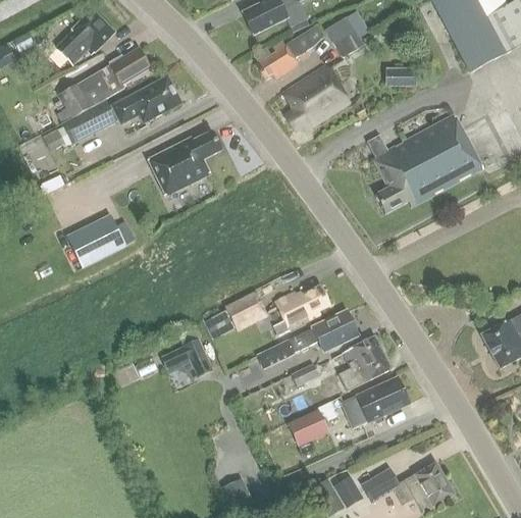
[(265,0),(244,11),(255,33),(287,17),(282,7),(296,0),(265,0)]
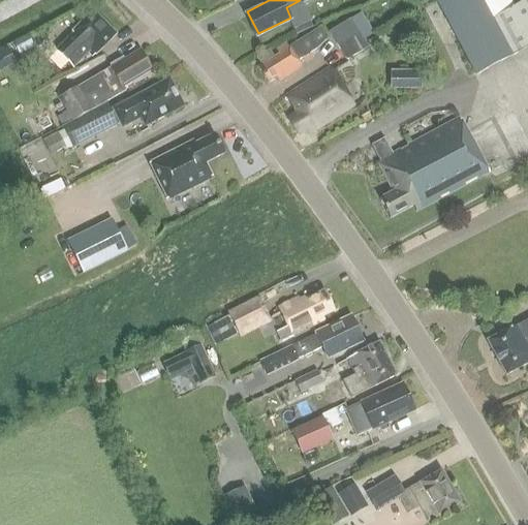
[(522,0),(510,6),(510,7),(494,17),(485,0),(439,0),(476,72),(527,44),(527,0),(522,0)]
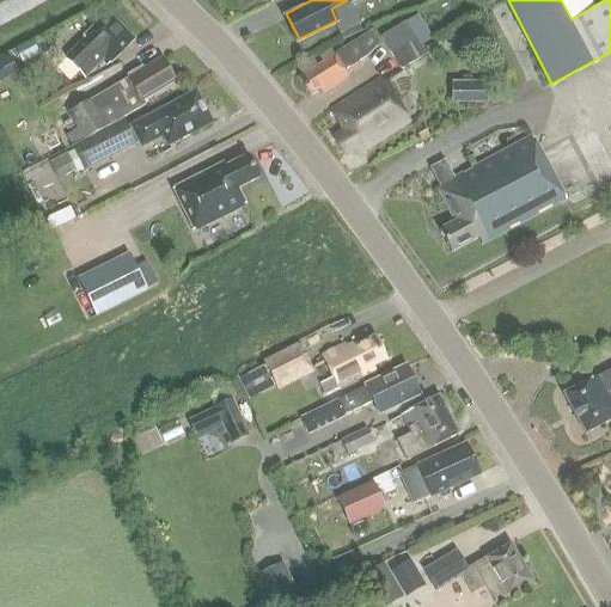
[(86,74),(103,57),(108,62),(133,36),(108,11),(83,37),(66,54),(86,74)]
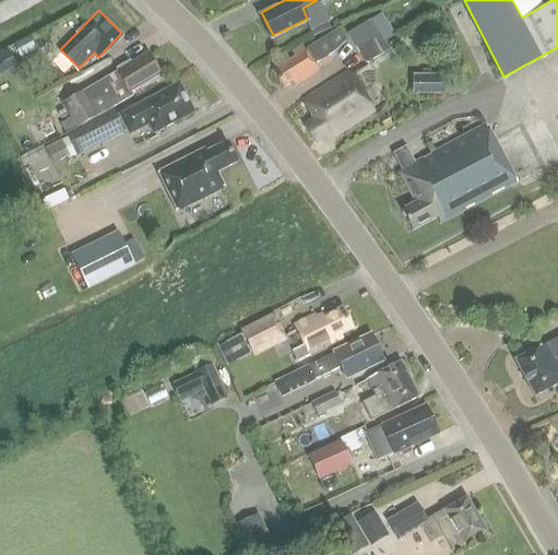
[(348,31),(361,51),(383,37),(370,18),(348,31)]
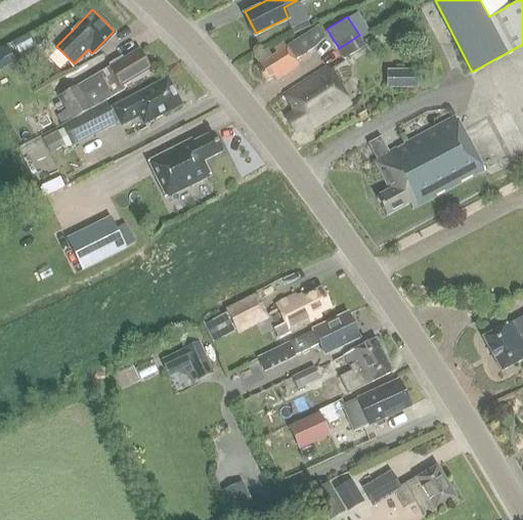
[(276,50),(256,63),(266,79),(273,74),(276,79),(300,63),(296,57),(312,47),(327,35),(319,24),(287,43),(285,39),(274,46),(276,50)]
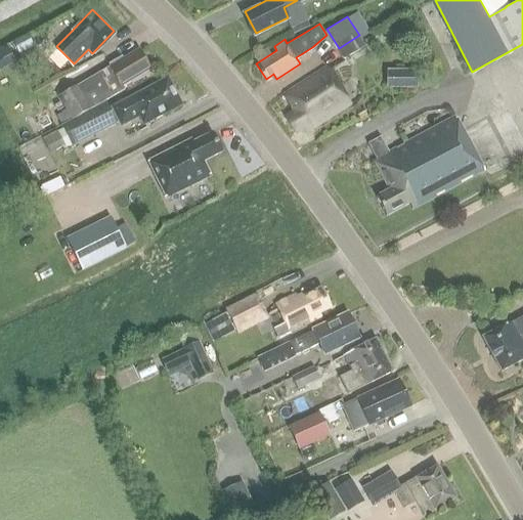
[(362,36),(366,42),(376,37),(372,31),(362,36)]
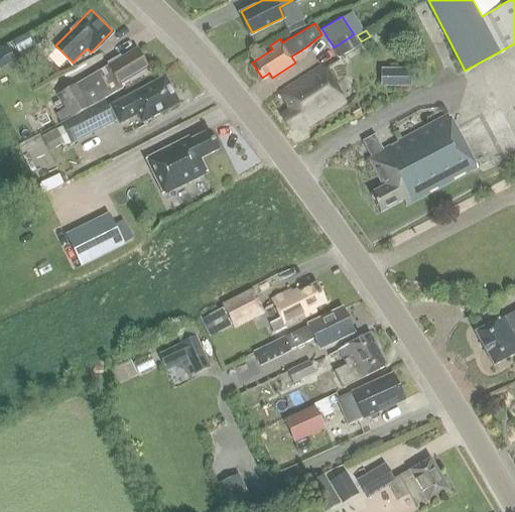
[(28,31),(13,39),(19,51),(35,43),(28,31)]
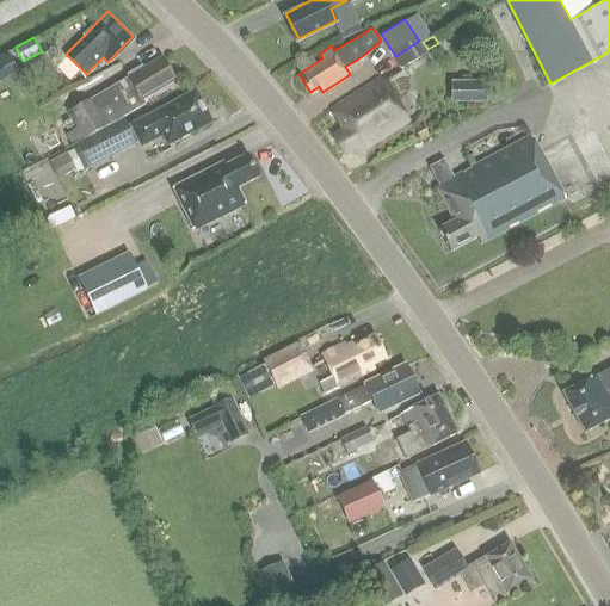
[(419,41),(395,56),(401,66),(425,51),(419,41)]
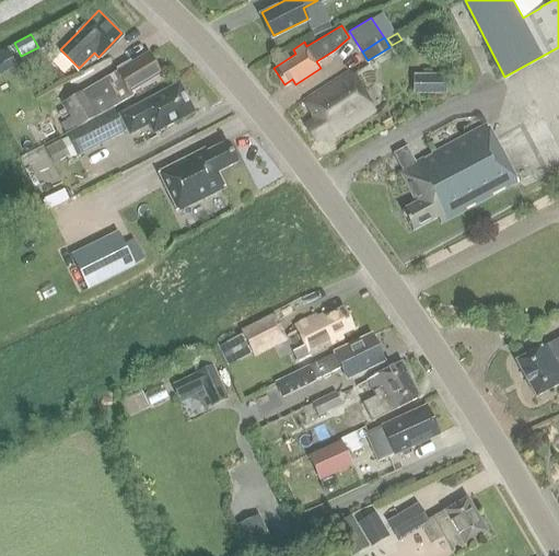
[(10,47),(0,53),(0,69),(1,72),(19,62),(10,47)]
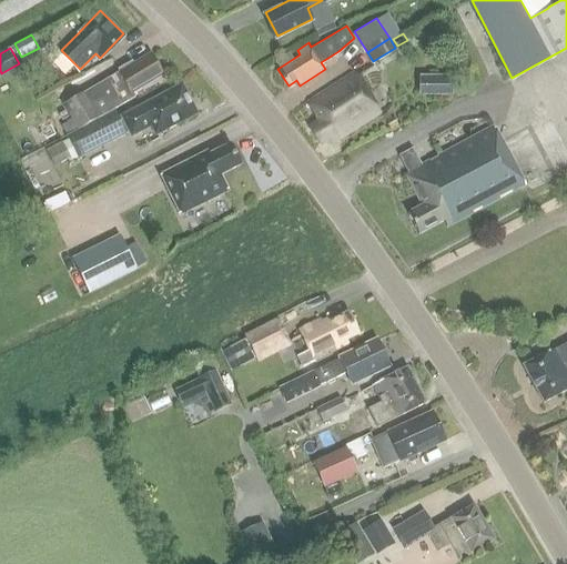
[(120,69),(100,81),(63,101),(78,126),(93,118),(94,118),(115,107),(135,94),(133,90),(163,72),(150,51),(149,51),(149,52),(134,61),(132,58),(118,67),(120,69)]
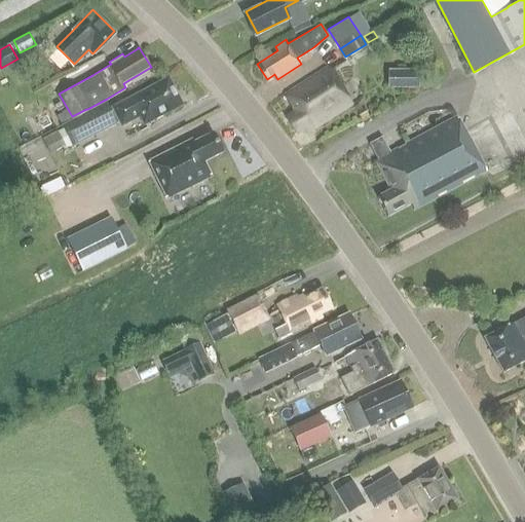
[(297,109),(287,116),(297,131),(304,125),(307,131),(352,101),(329,64),(286,91),(297,109)]
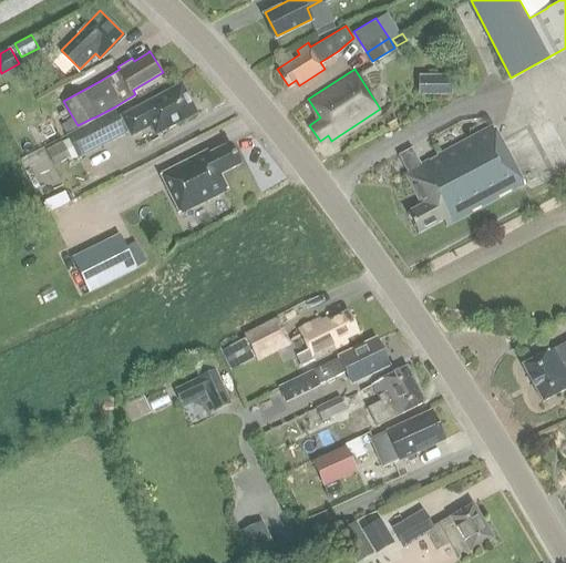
[(426,74),(426,93),(452,93),(452,73),(426,74)]
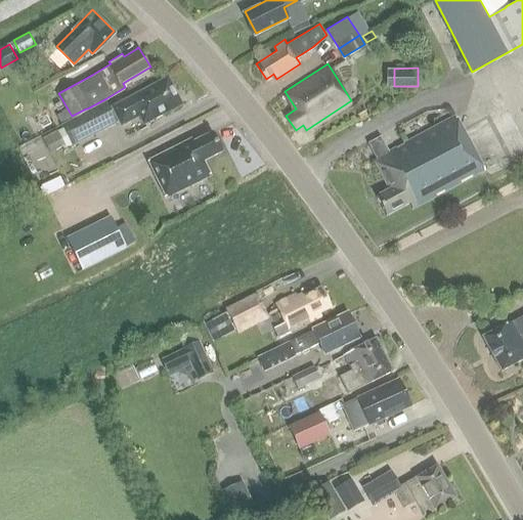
[(180,101),(168,78),(110,109),(105,100),(107,99),(106,98),(87,109),(62,123),(73,143),(121,118),(122,121),(140,112),(145,120),(180,101)]
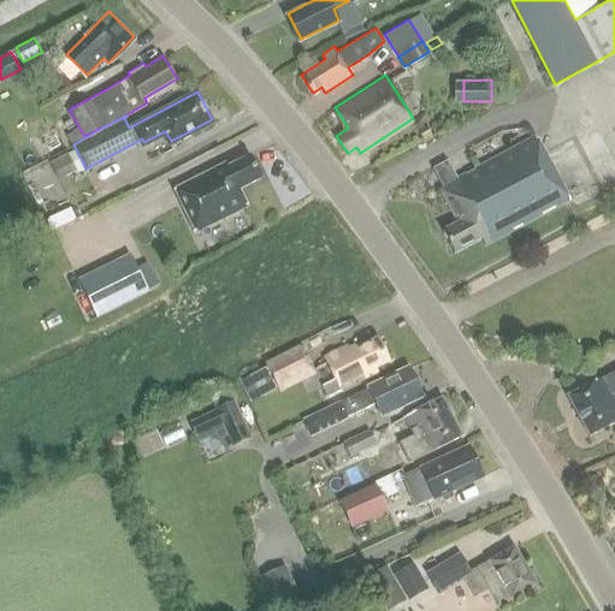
[(443,184),(439,185),(459,220),(443,229),(455,250),(483,236),(486,243),(569,199),(563,185),(536,135),(459,176),(448,158),(433,165),(443,184)]
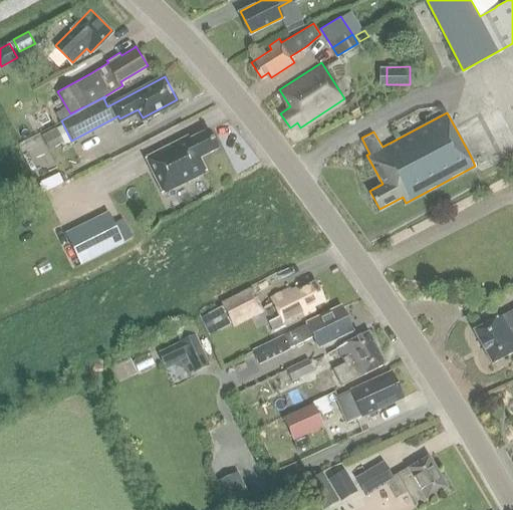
[(46,143),(49,149),(64,142),(56,125),(41,133),(42,136),(46,143)]
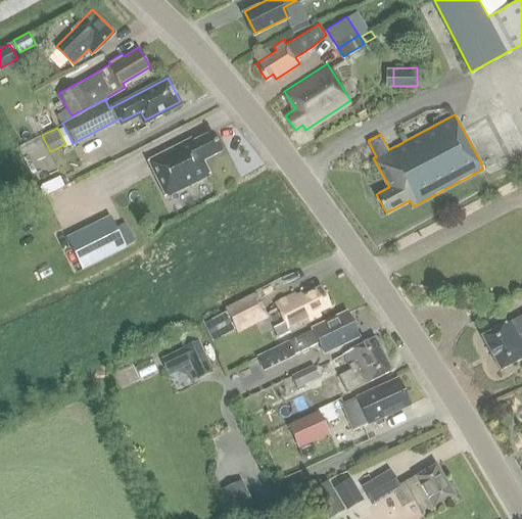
[(148,158),(167,195),(210,174),(202,158),(222,149),(211,131),(193,141),(192,137),(148,158)]
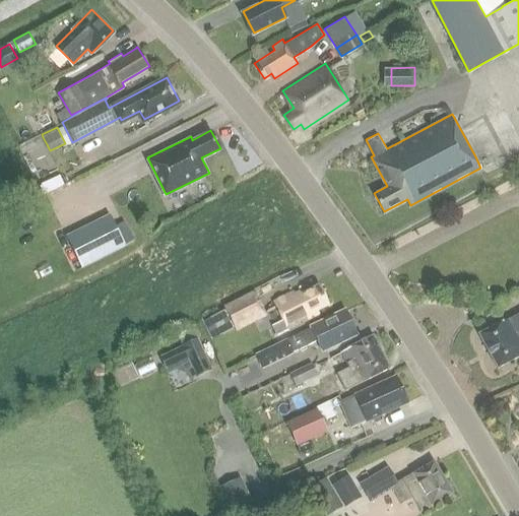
[(159,191),(150,173),(125,186),(134,204),(159,191)]
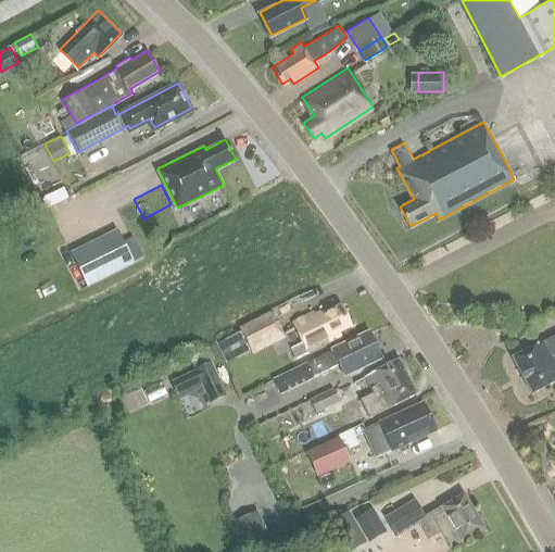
[(133,259),(123,239),(117,228),(72,251),(89,284),(134,261),(133,259)]
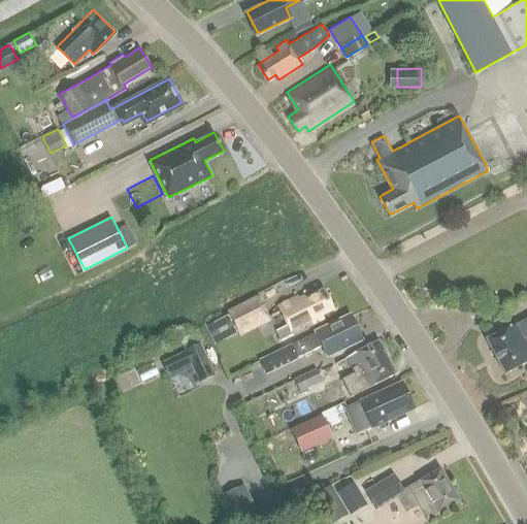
[(324,318),(321,313),(332,307),(323,289),(301,300),(298,295),(280,304),(288,323),(276,328),(282,338),(293,332),(294,333),(324,318)]
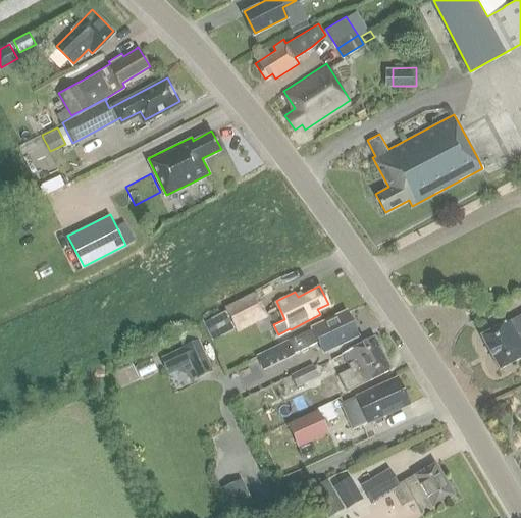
[(214,314),(223,333),(237,326),(237,328),(266,313),(255,292),(226,306),(226,308),(214,314)]
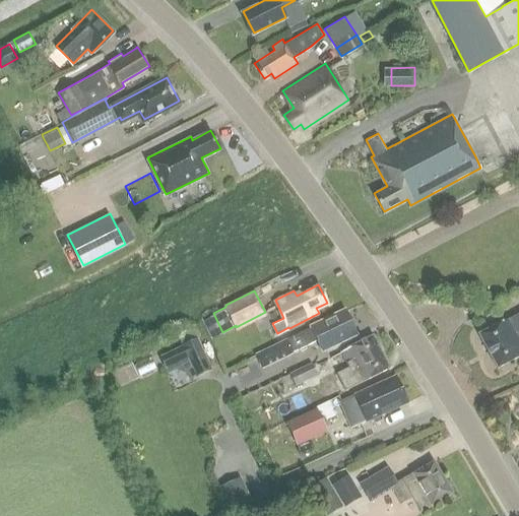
[(352,319),(349,314),(347,313),(345,309),(312,326),(256,352),(263,366),(294,350),(318,338),(323,348),(357,332),(351,321),(352,319)]
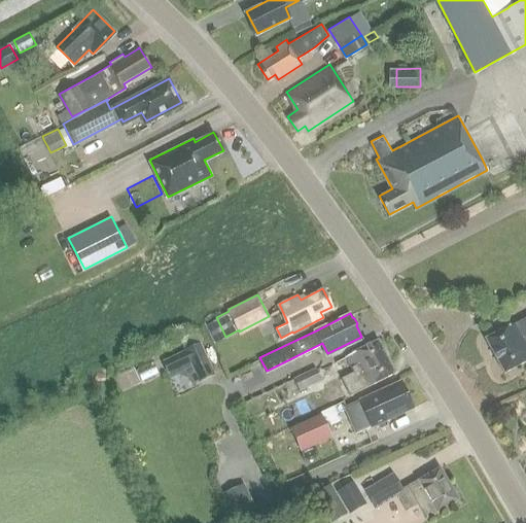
[(525,314),(519,318),(486,337),(505,371),(525,359),(525,314)]
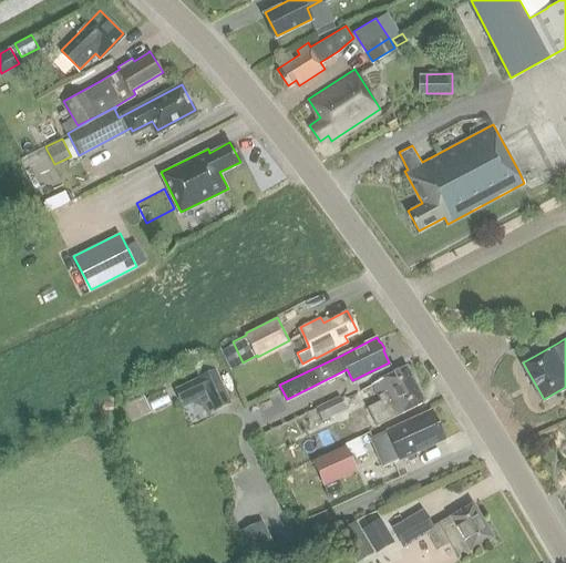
[(425,400),(407,365),(372,382),(381,399),(368,406),(377,423),(425,400)]
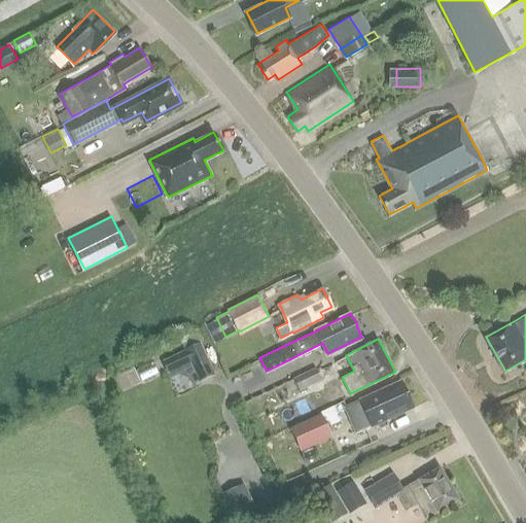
[(201,342),(164,359),(169,371),(190,360),(200,379),(214,372),(201,342)]
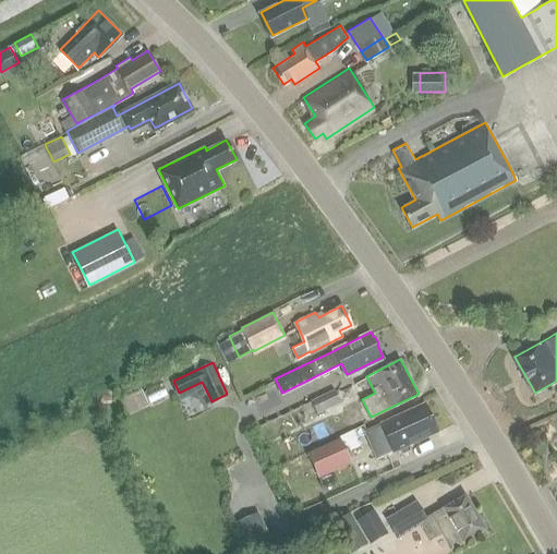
[(317,411),(341,400),(336,388),(312,399),(317,411)]
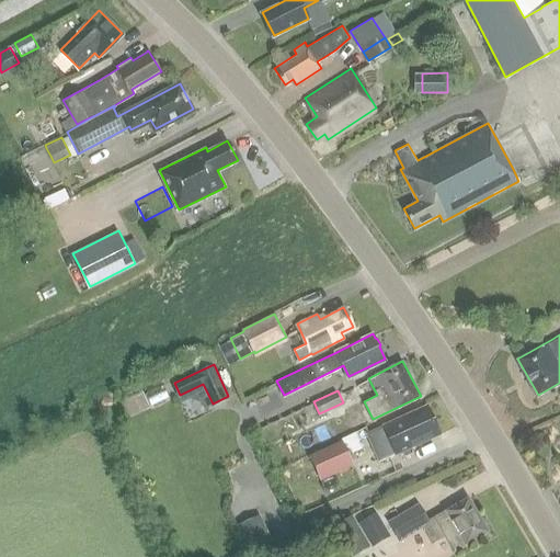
[(381,459),(440,432),(427,405),(368,431),(381,459)]
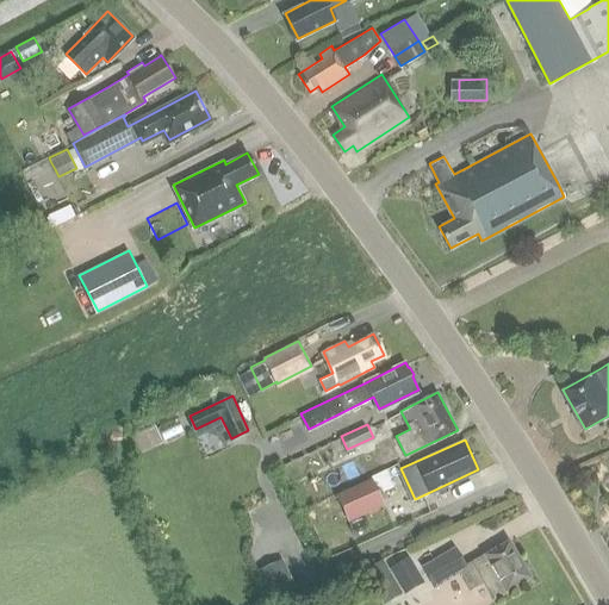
[(383,500),(372,478),(337,493),(347,516),(383,500)]
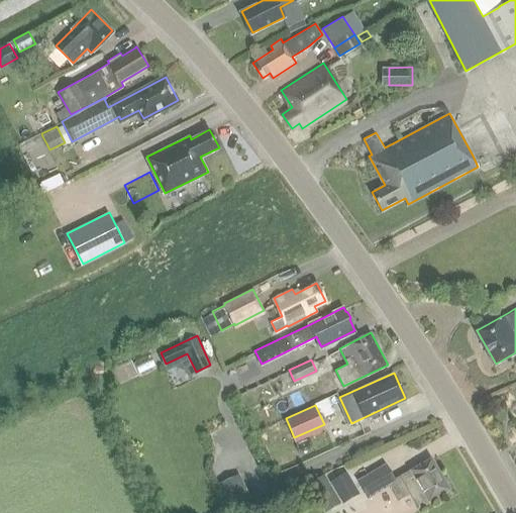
[(402,477),(396,480),(387,463),(358,479),(369,497),(390,484),(399,499),(411,493),(419,507),(431,500),(430,500),(450,488),(432,457),(412,469),(412,468),(401,475),(402,477)]
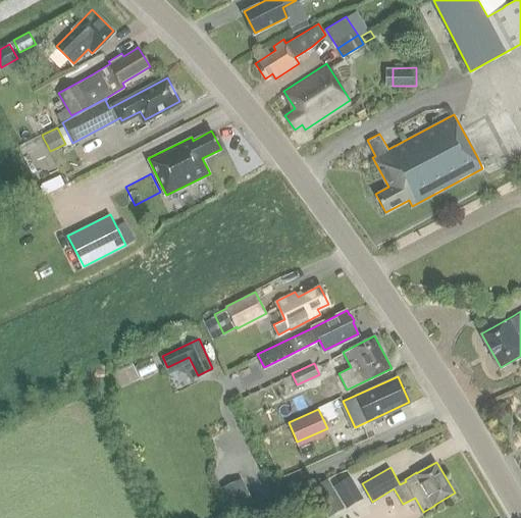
[(334,485),(348,507),(363,498),(351,476),(334,485)]
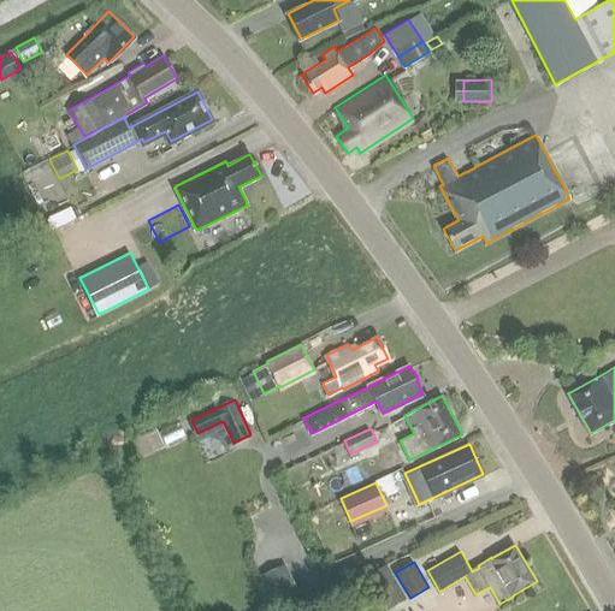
[(295,563),(267,570),(278,603),(305,595),(295,563)]
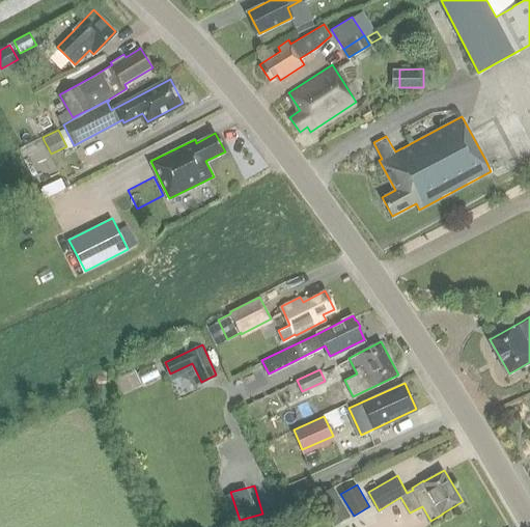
[(333,487),(318,495),(335,524),(350,516),(333,487)]
